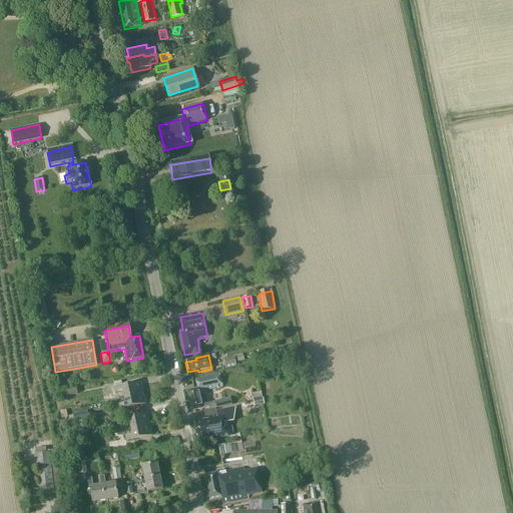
[(235,367),(234,357),(223,359),(225,369),(235,367)]
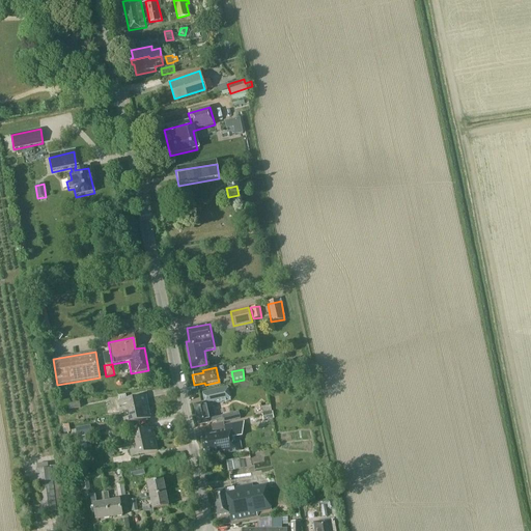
[(216,420),(217,424),(240,419),(238,412),(221,416),(215,418),(212,403),(230,399),(229,398),(230,398),(228,388),(202,393),(204,402),(193,406),(197,424),(216,420)]
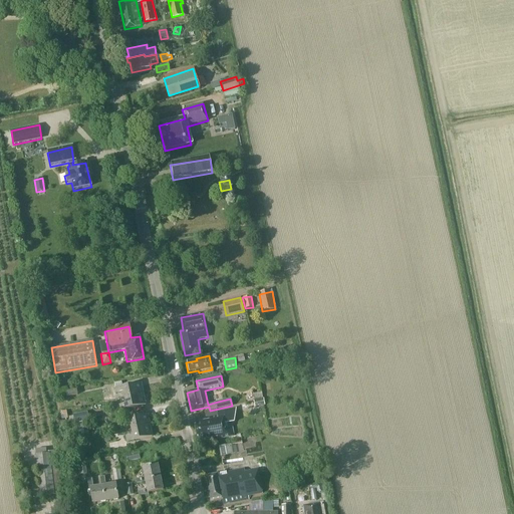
[(123,398),(143,395),(140,382),(113,389),(115,394),(122,392),(123,398)]
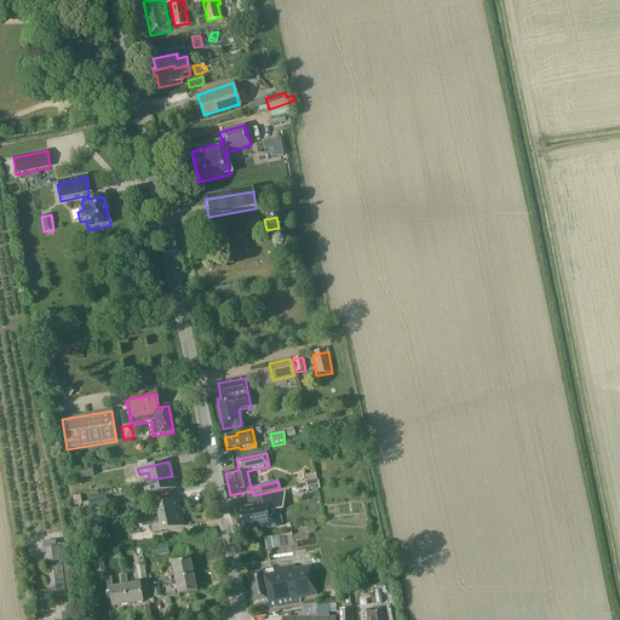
[(172,476),(149,480),(151,488),(142,491),(143,495),(174,489),(172,476)]
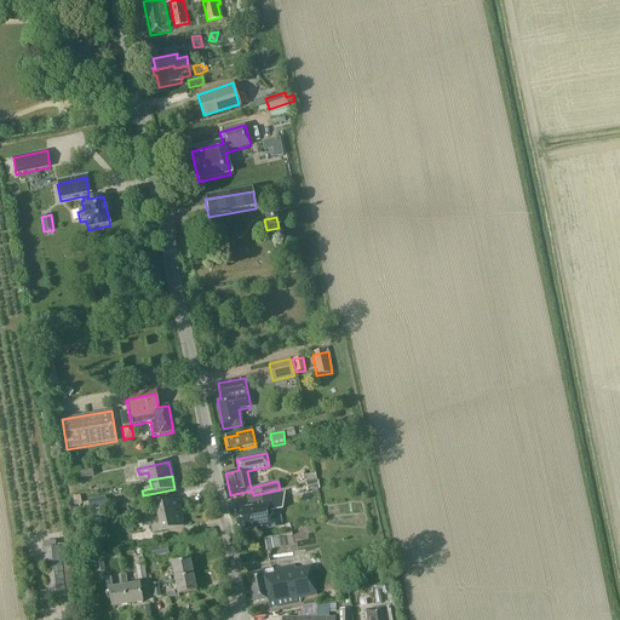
[(320,489),(319,481),(306,483),(308,492),(320,489)]
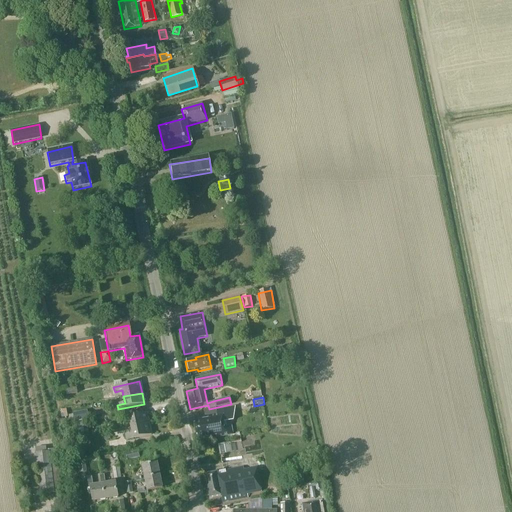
[(235,406),(226,408),(216,410),(217,414),(214,414),(206,416),(207,418),(192,421),(195,438),(214,434),(214,437),(233,433),(230,421),(234,420),(235,406)]
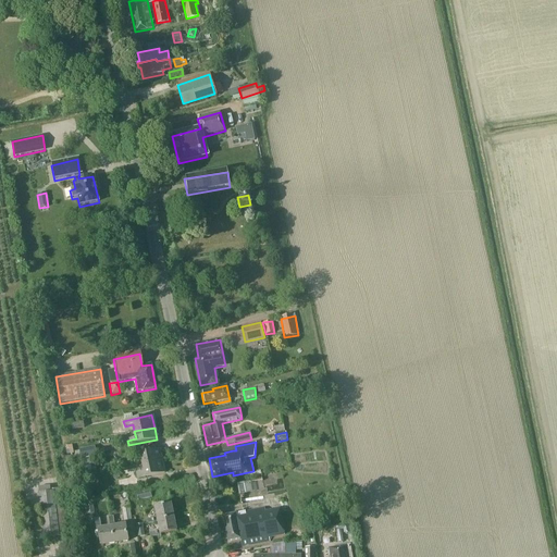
[(141,466),(162,461),(160,449),(131,455),(132,461),(140,459),(141,466)]
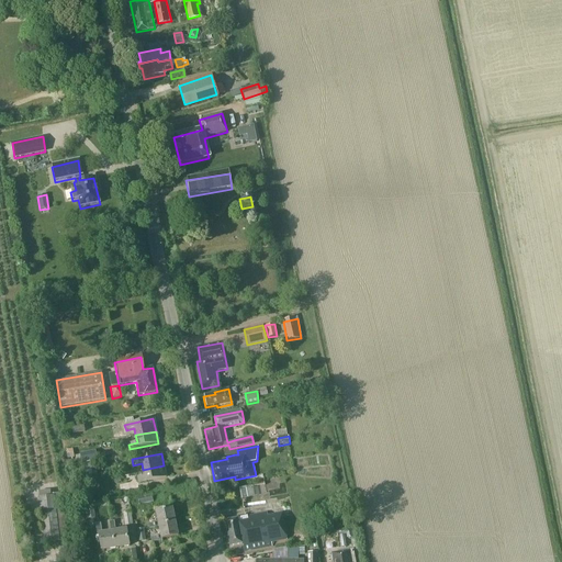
[(97,474),(93,461),(87,462),(89,475),(97,474)]
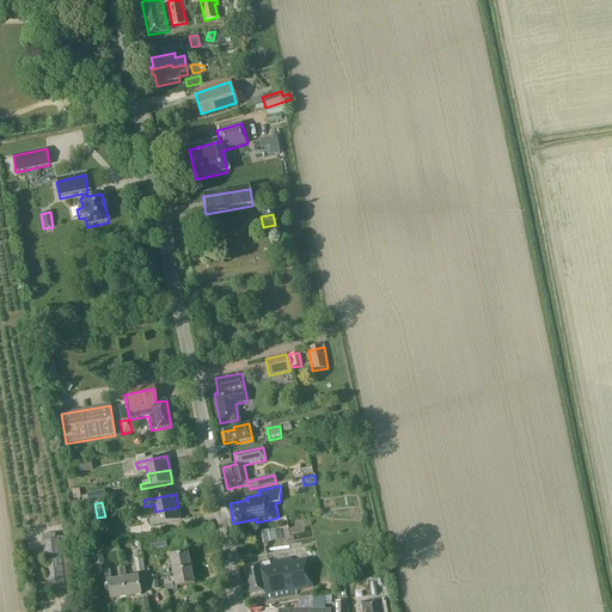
[(178,507),(155,512),(158,519),(148,521),(150,527),(181,521),(178,507)]
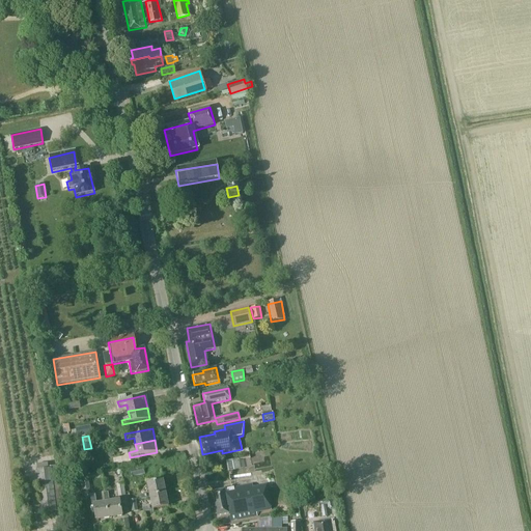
[(251,458),(229,459),(229,469),(251,468),(251,458)]
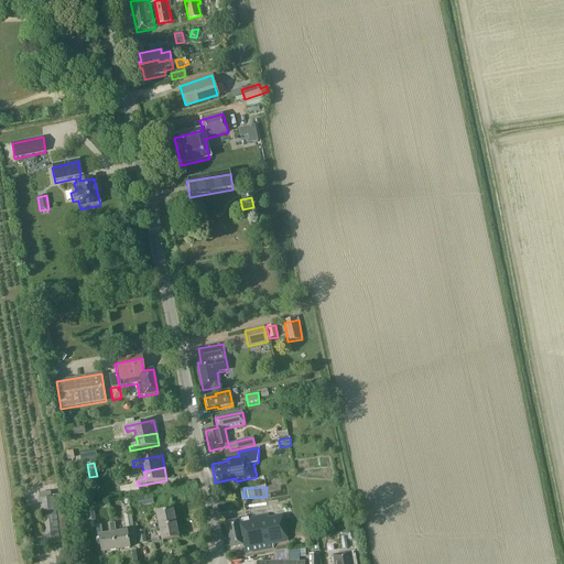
[(51,496),(51,492),(39,494),(39,499),(44,545),(66,543),(61,495),(51,496)]
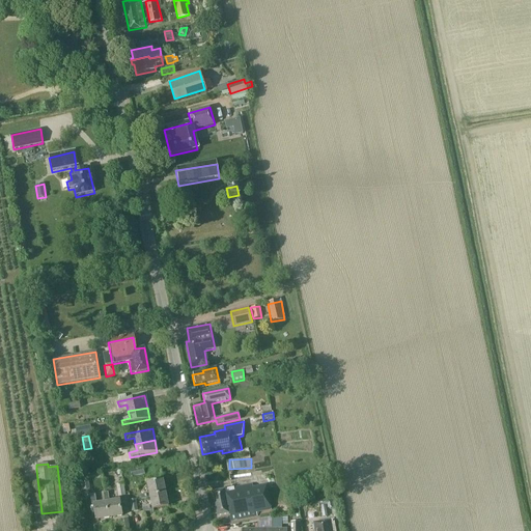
[(145,474),(143,467),(130,470),(132,477),(145,474)]
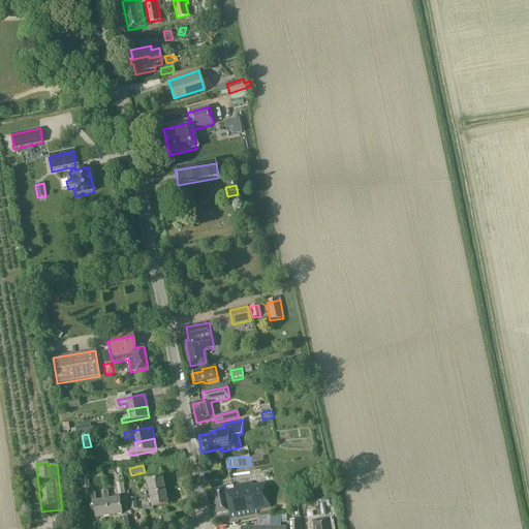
[(86,475),(86,473),(82,473),(82,476),(81,476),(83,488),(89,487),(87,475),(86,475)]
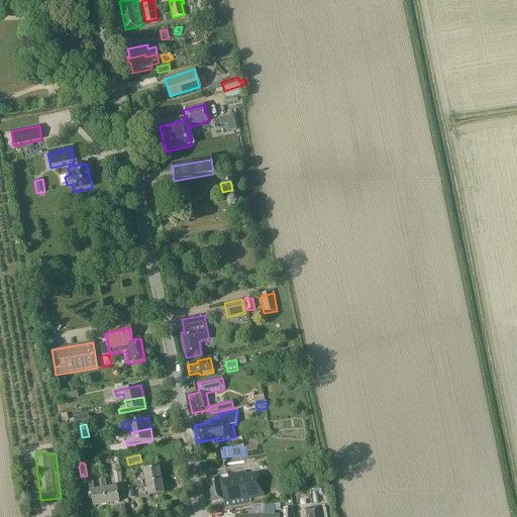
[(145,483),(161,480),(159,468),(142,471),(144,481),(136,483),(136,488),(145,486),(145,483)]
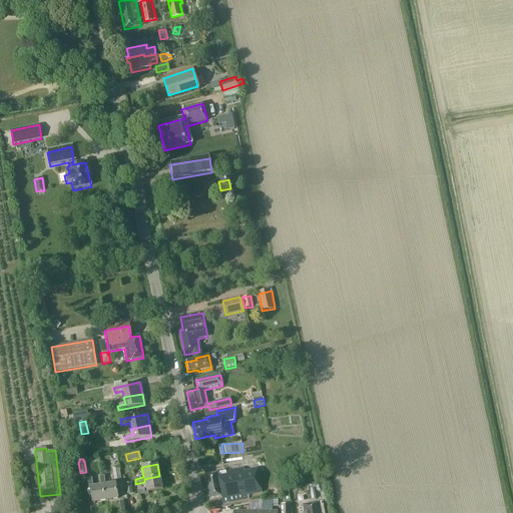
[(121,478),(119,467),(112,468),(114,479),(121,478)]
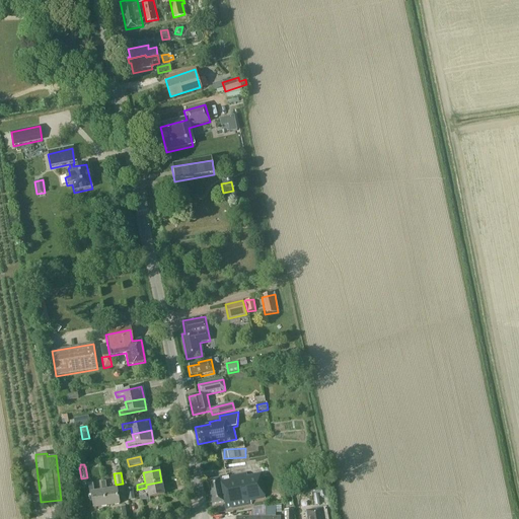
[(247,476),(246,473),(229,476),(229,480),(220,482),(219,478),(207,480),(212,504),(223,502),(224,510),(251,504),(250,502),(265,499),(260,474),(247,476)]
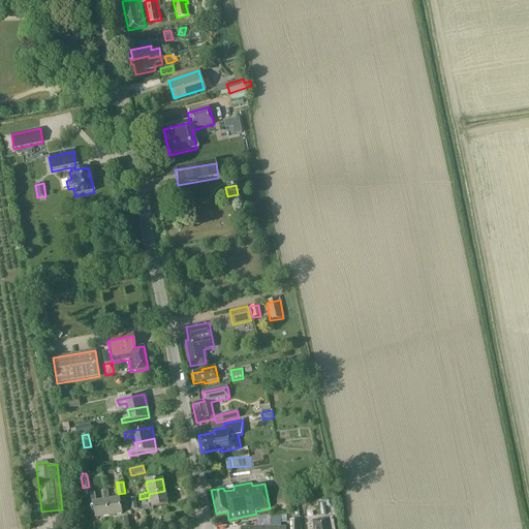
[(106,501),(109,517),(121,514),(119,498),(109,500),(107,491),(102,492),(104,501),(106,501)]
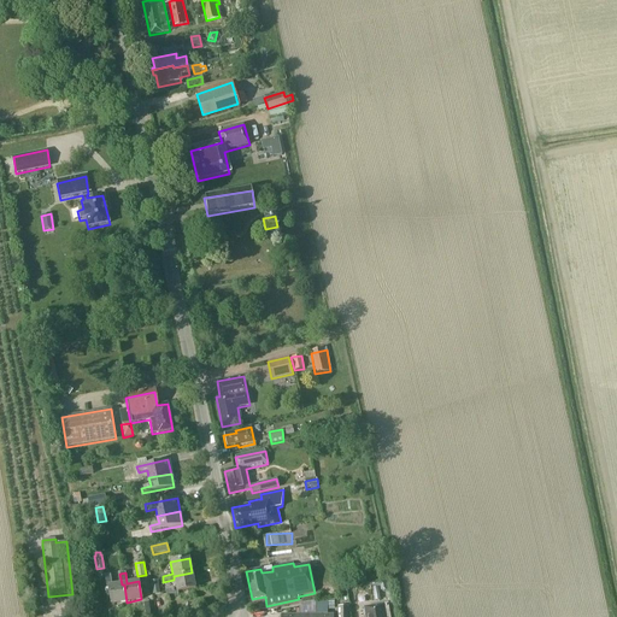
[(174,576),(174,580),(176,588),(165,591),(166,597),(177,594),(177,592),(195,588),(192,573),(174,576)]
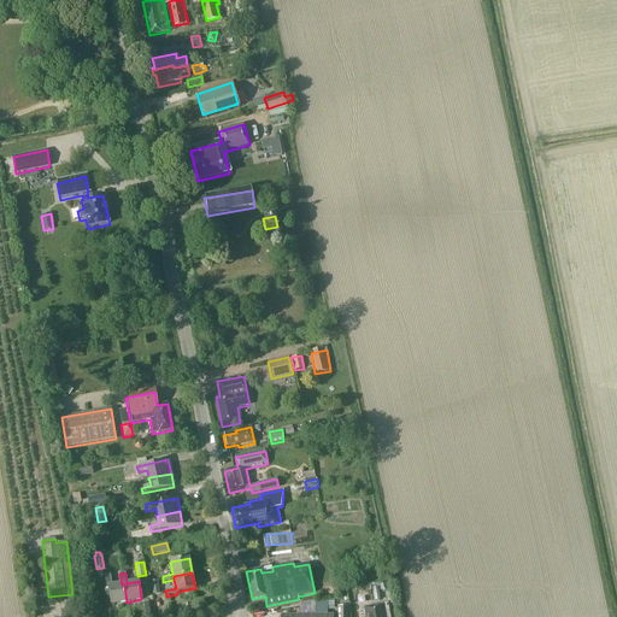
[(124,585),(122,585),(112,586),(110,575),(104,576),(106,588),(110,587),(112,605),(127,603),(124,585)]
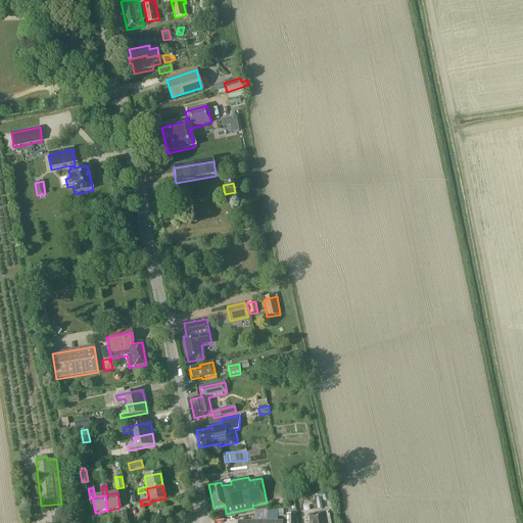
[(330,500),(328,490),(316,493),(317,497),(316,498),(318,509),(322,508),(320,497),(322,496),(323,501),(330,500)]
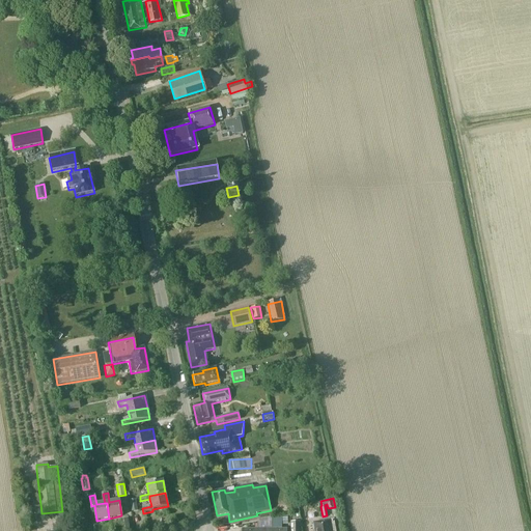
[(256,529),(256,530),(271,530),(271,529),(271,519),(257,521),(257,529),(256,529)]
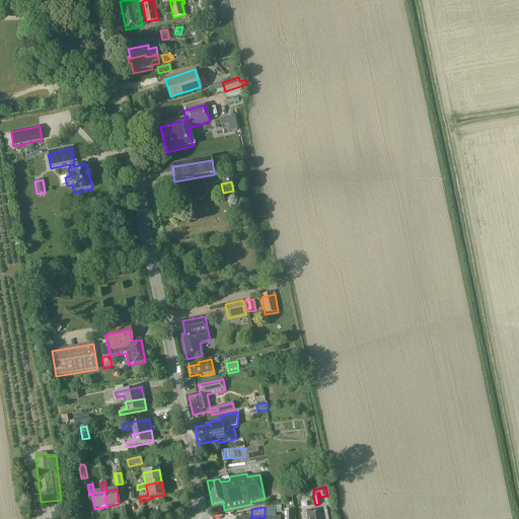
[(265,517),(265,518),(279,518),(280,517),(272,517),(272,507),(266,507),(266,517),(265,517)]
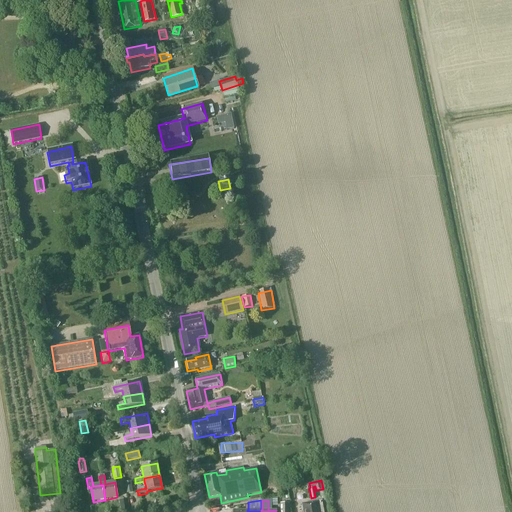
[(323,511),(322,501),(302,504),(303,511),(323,511)]
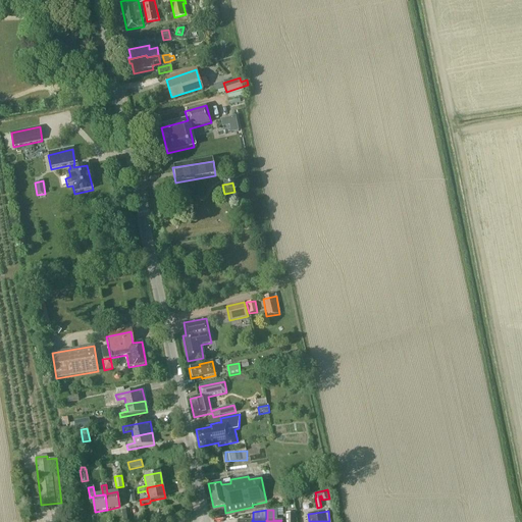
[(295,521),(295,513),(285,513),(285,521),(295,521)]
